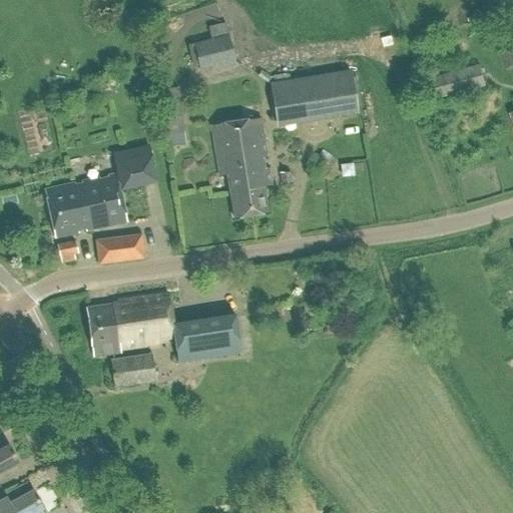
[(192,42),(199,69),(211,67),(212,71),(234,65),(223,22),(206,27),(209,38),(192,42)]
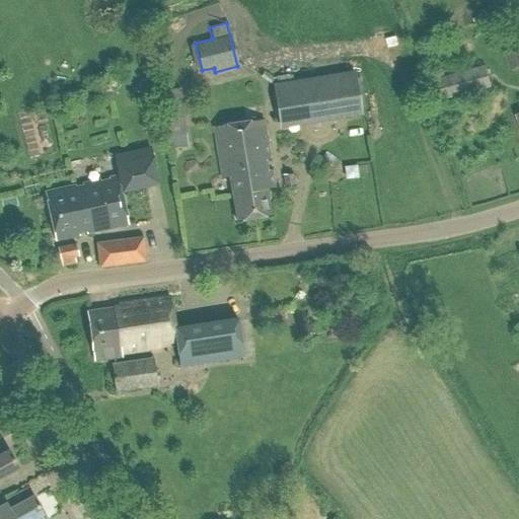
[(473,52),(432,63),(440,101),(494,87),(487,64),(476,66),(473,52)]
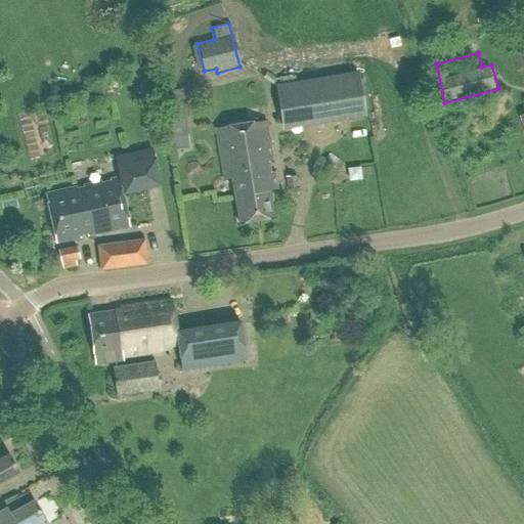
[(358,70),(325,75),(275,83),(281,123),(346,113),(348,120),(365,118),(358,70)]
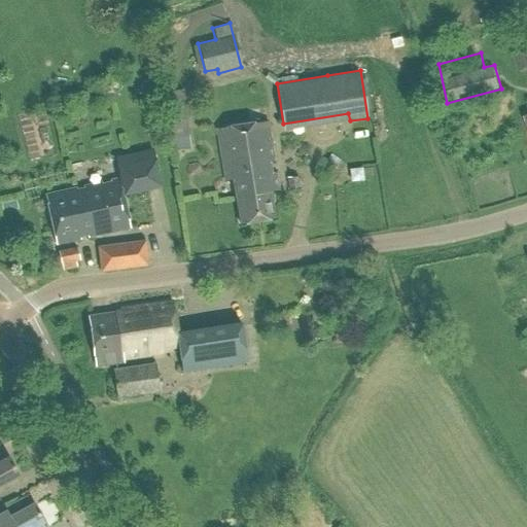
[(171,151),(190,148),(184,90),(163,92),(171,151)]
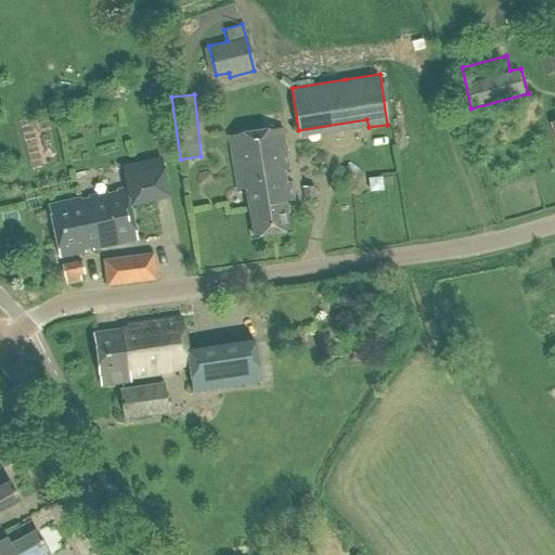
[(293,202),(289,181),(285,182),(284,172),(288,171),(281,127),(228,134),(237,192),(245,190),(253,236),(288,230),(285,203),(293,202)]
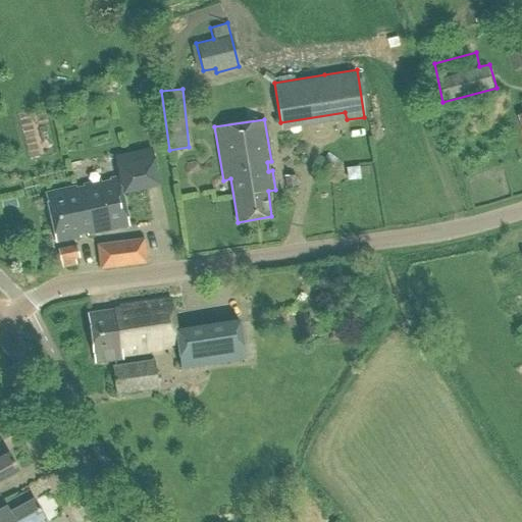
[(153,149),(116,157),(121,178),(48,194),(58,242),(80,238),(79,235),(87,232),(88,236),(129,226),(122,193),(161,185),(153,149)]
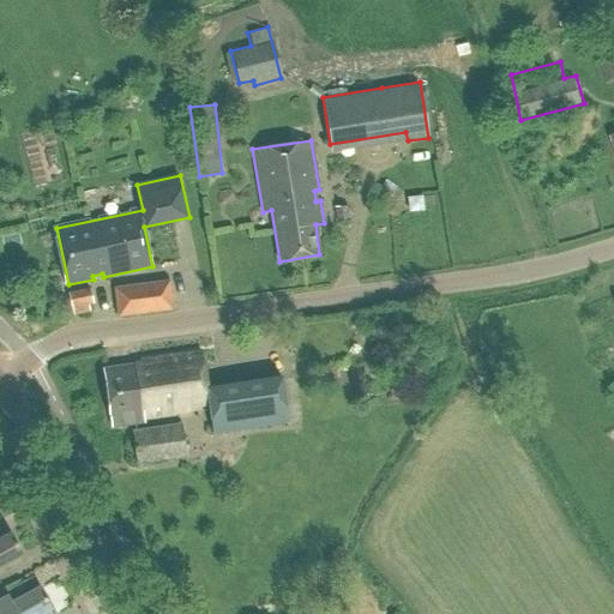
[(174,308),(170,280),(116,287),(119,314),(174,308)]
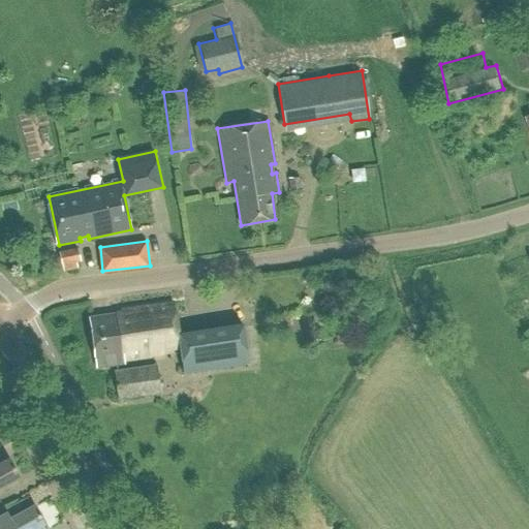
[(58,252),(63,271),(79,269),(78,262),(82,261),(79,248),(58,252)]
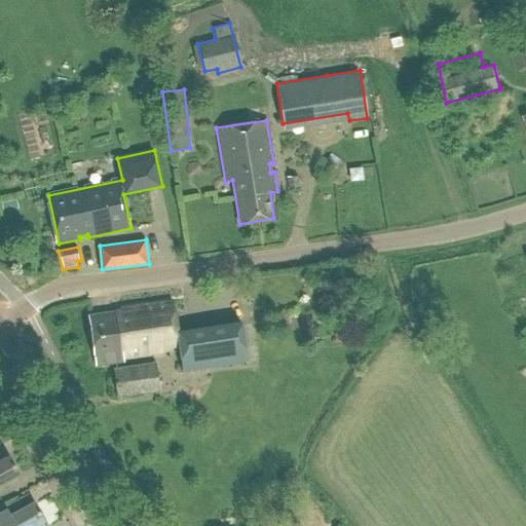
[(182,372),(247,362),(240,324),(177,334),(172,301),(114,309),(114,312),(88,316),(94,354),(95,354),(96,366),(122,362),(122,358),(179,348),(182,372)]
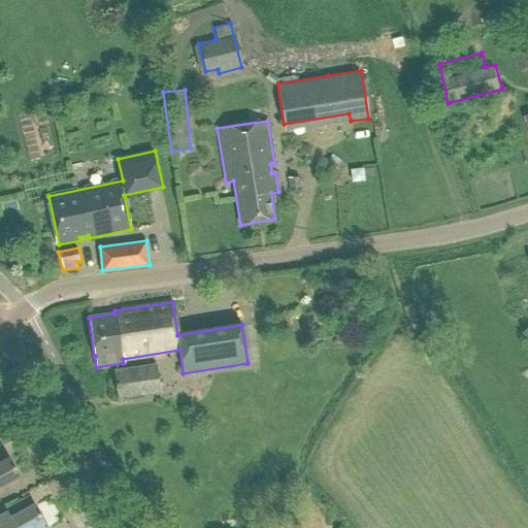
[(161,393),(157,362),(114,367),(120,399),(161,393)]
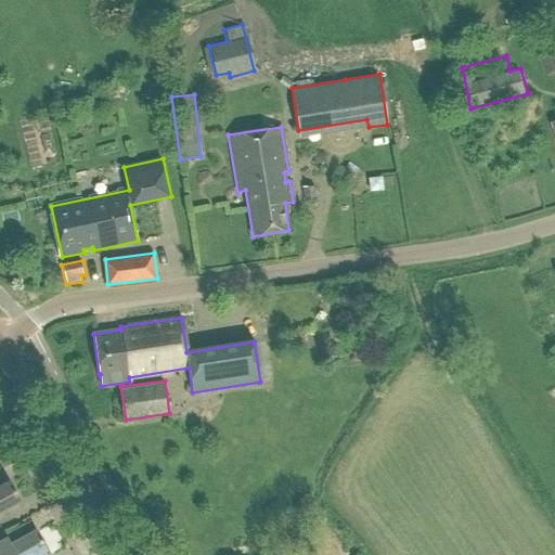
[(9,483),(0,488),(0,513),(20,503),(9,483)]
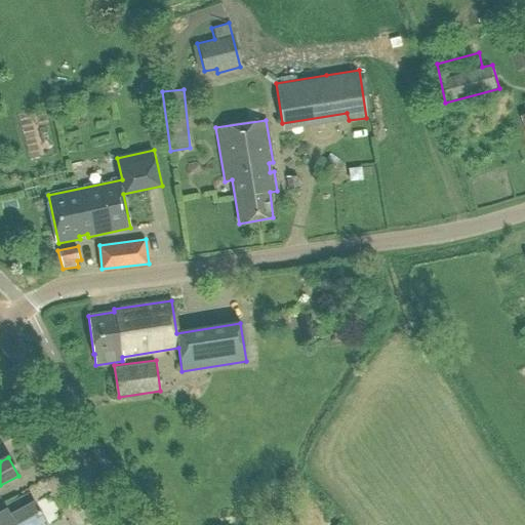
[(0,524),(43,524),(43,523),(45,521),(35,502),(11,516),(8,511),(0,515),(0,524)]
